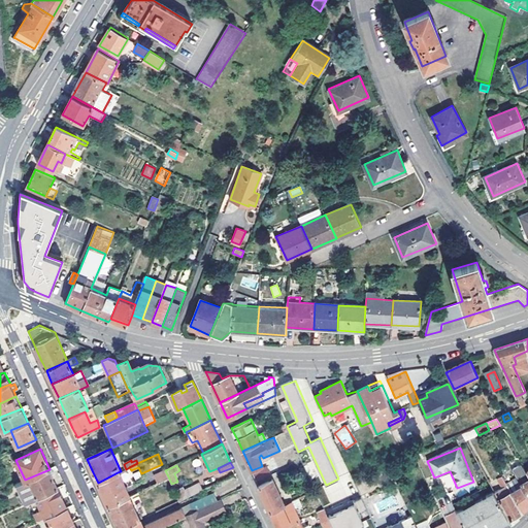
[(521,473),(516,476),(527,497),(527,473),(527,471),(524,466),(518,468),(521,473)]
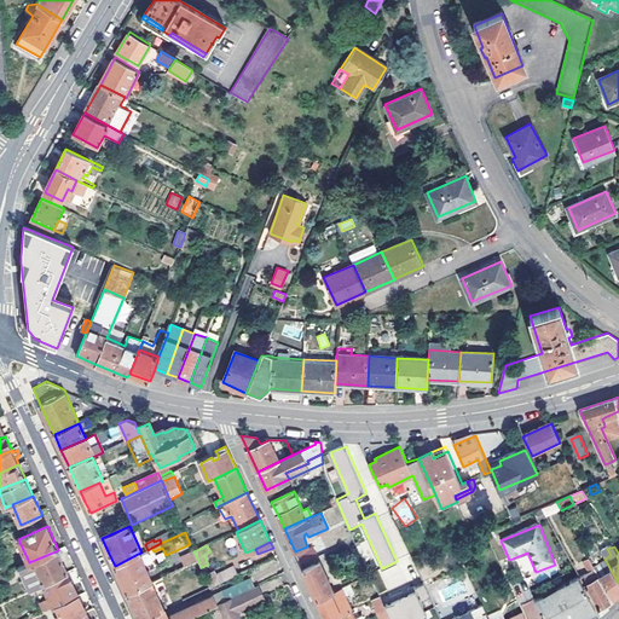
[(606,548),(600,550),(602,554),(605,559),(611,555),(607,549),(606,548)]
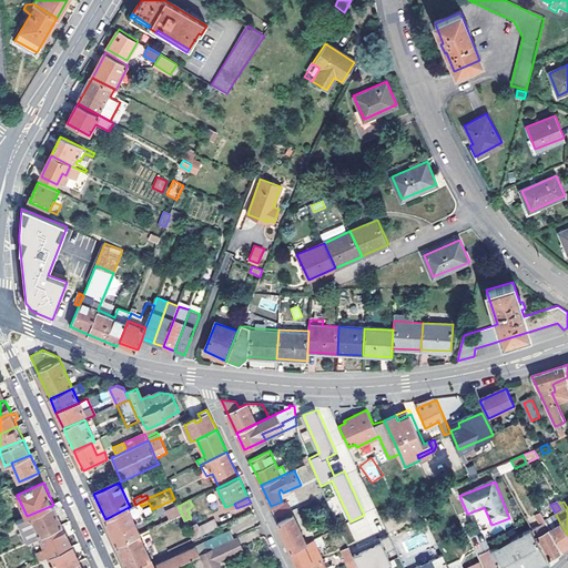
[(276,517),(287,511),(284,504),(272,509),(276,517)]
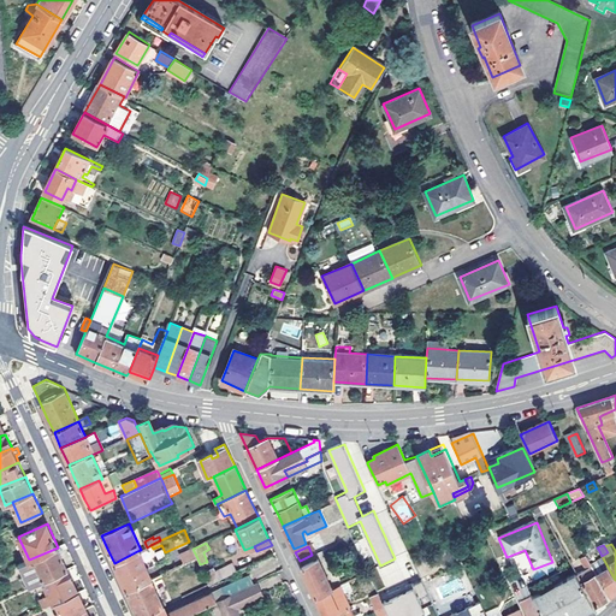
[(58,548),(29,560),(23,563),(33,585),(43,581),(67,569),(58,548)]
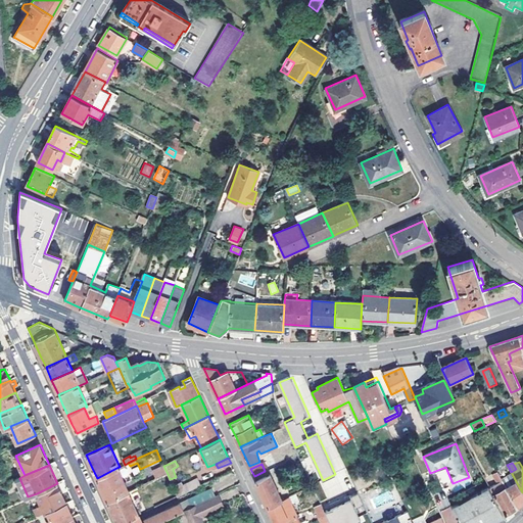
[(102,490),(107,502),(128,492),(116,468),(97,478),(102,490)]
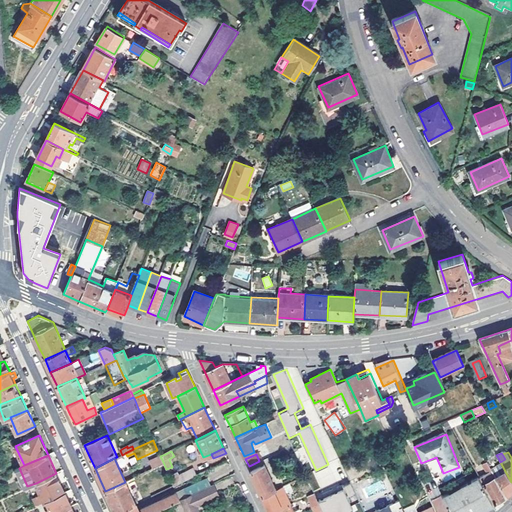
[(498,458),(489,464),(506,495),(508,499),(511,495),(511,490),(511,489),(511,488),(511,482),(500,462),(498,458)]
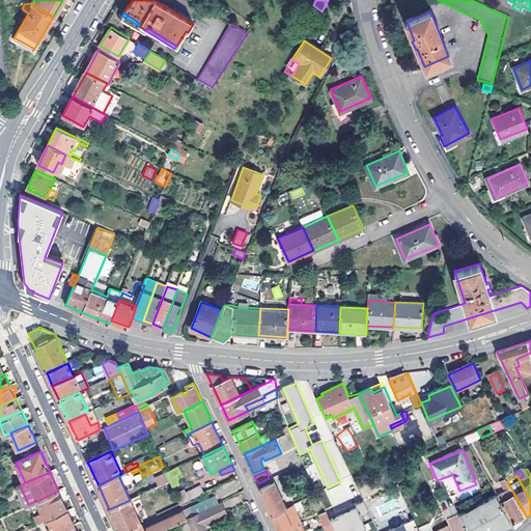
[(505,488),(497,494),(511,521),(515,528),(521,523),(518,518),(523,514),(525,513),(507,481),(506,479),(501,481),(505,488)]
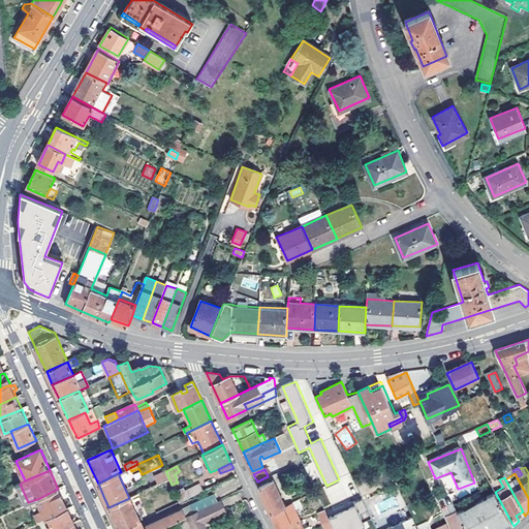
[(169,479),(156,486),(158,491),(172,485),(169,479)]
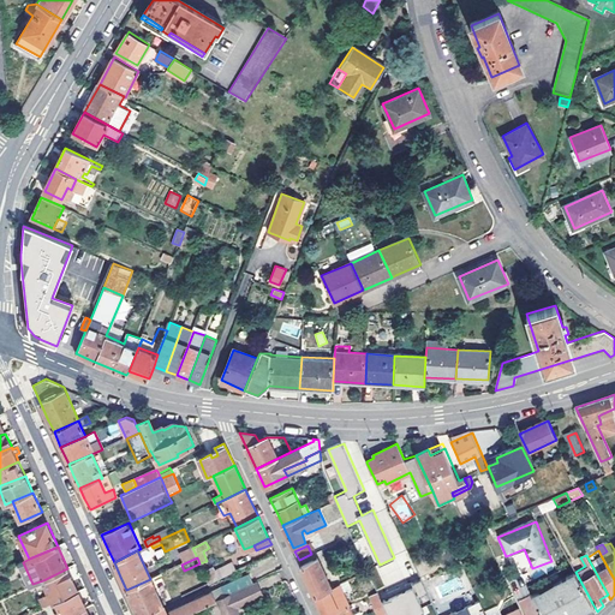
[(317,559),(302,566),(315,596),(329,590),(335,586),(332,581),(329,583),(317,559)]
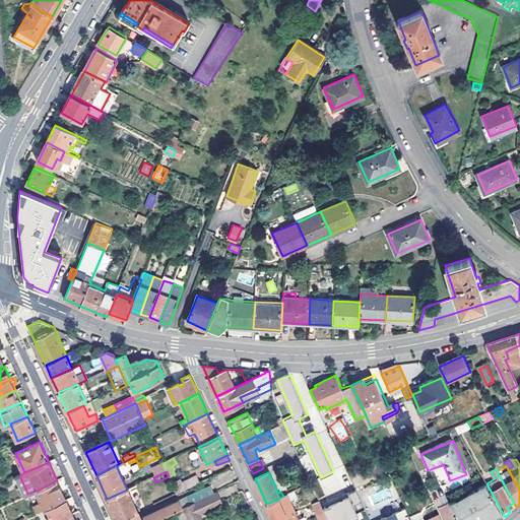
[(19,475),(16,476),(24,496),(27,494),(19,475)]
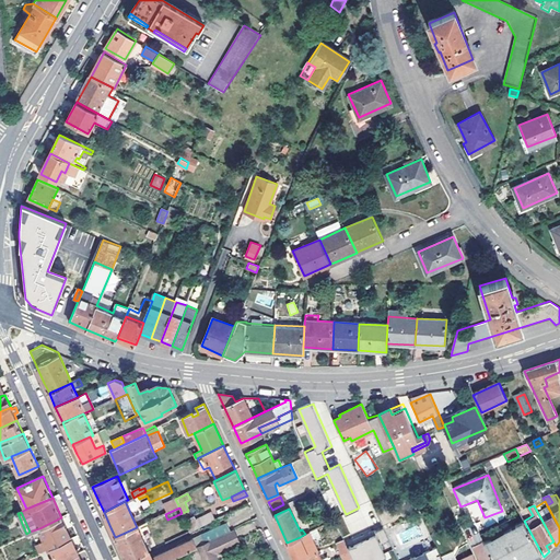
[(206,524),(216,520),(212,512),(202,517),(206,524)]
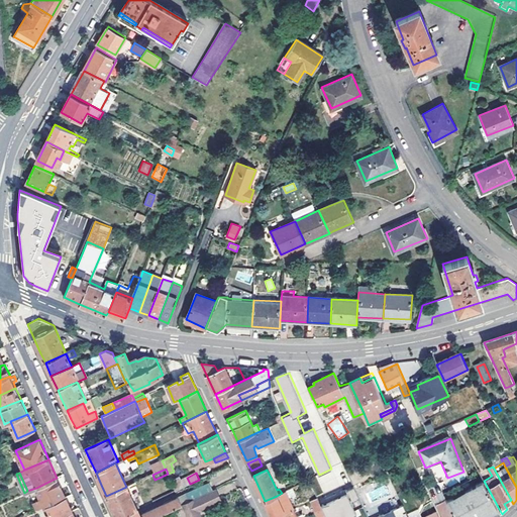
[(57,478),(36,488),(44,507),(66,497),(57,478)]
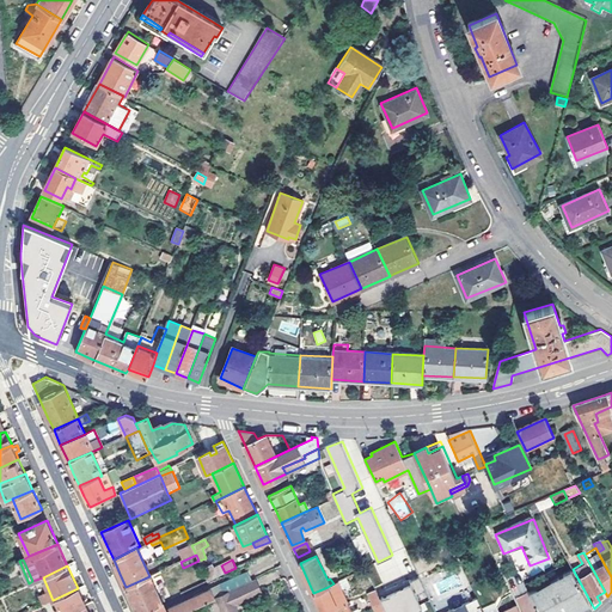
[(208,581),(218,576),(214,569),(213,565),(203,570),(208,581)]
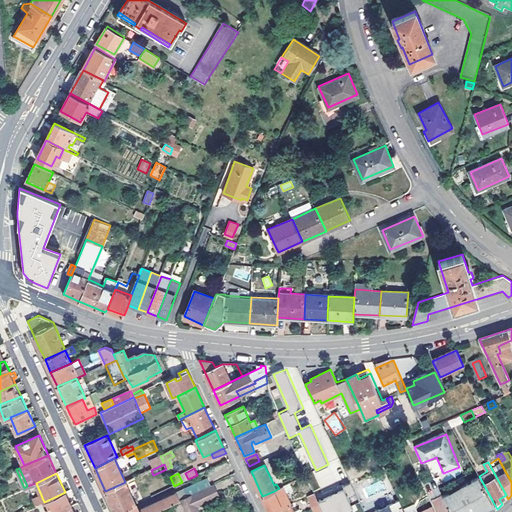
[(179,476),(182,482),(188,479),(185,473),(179,476)]
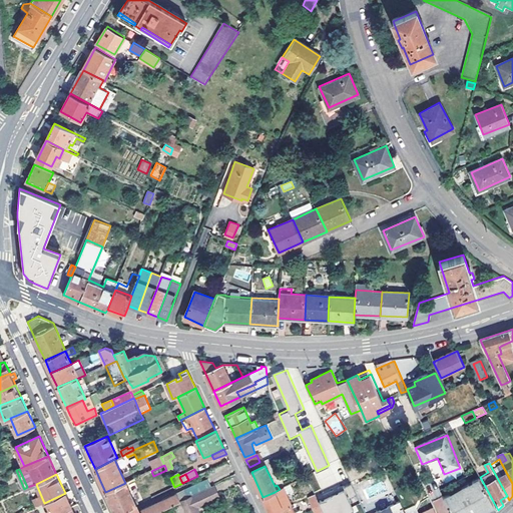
[(480,477),(479,477),(442,497),(450,512),(475,512),(494,503),(480,477)]
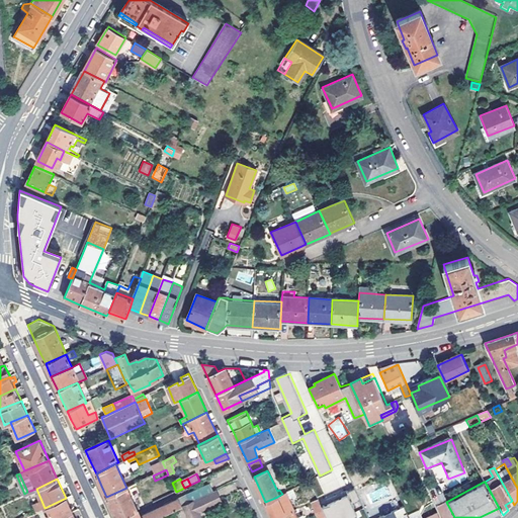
[(140,487),(139,483),(126,488),(106,497),(109,502),(112,509),(115,517),(118,517),(138,509),(130,492),(140,487)]
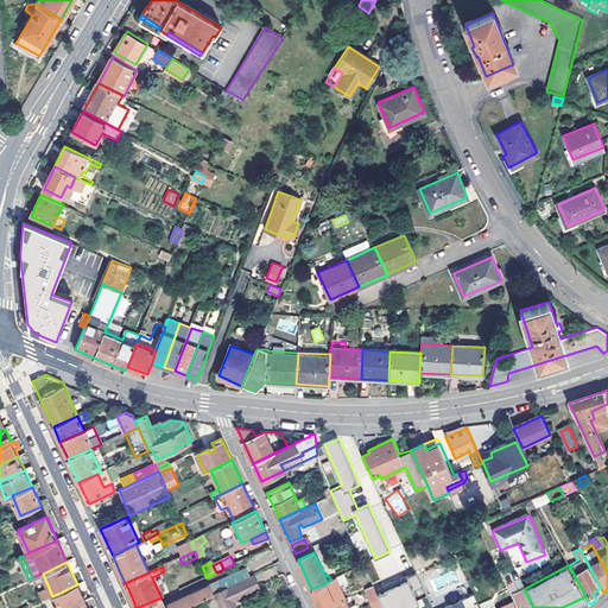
[(216,591),(248,577),(245,569),(213,582),(214,588),(216,591)]
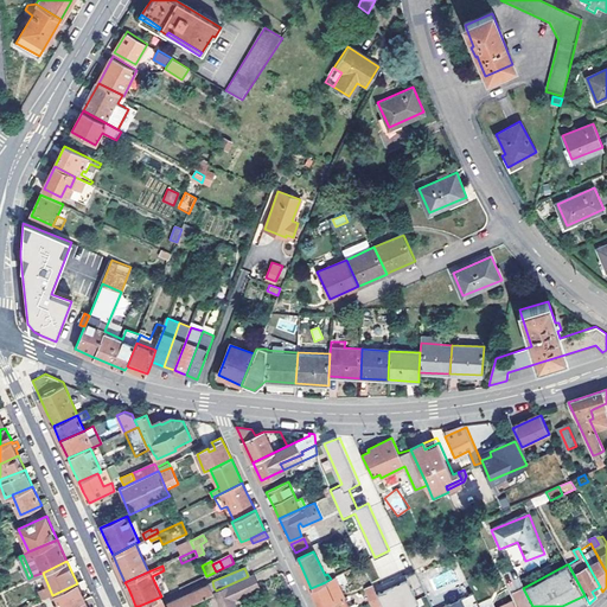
[(415,572),(375,590),(382,606),(413,606),(419,605),(416,599),(426,595),(415,572)]
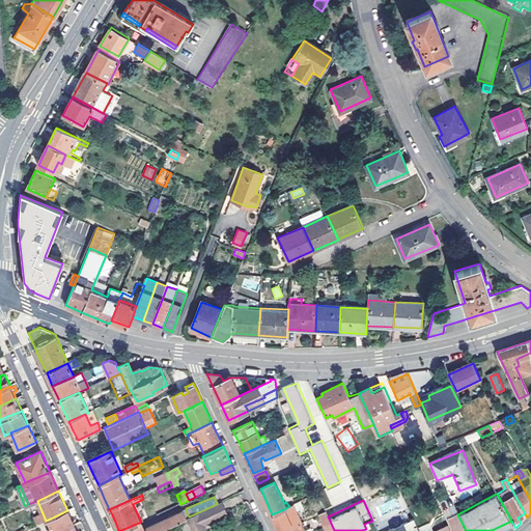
[(221,505),(220,503),(217,504),(189,516),(187,519),(192,530),(206,530),(203,525),(226,513),(222,504),(221,505)]
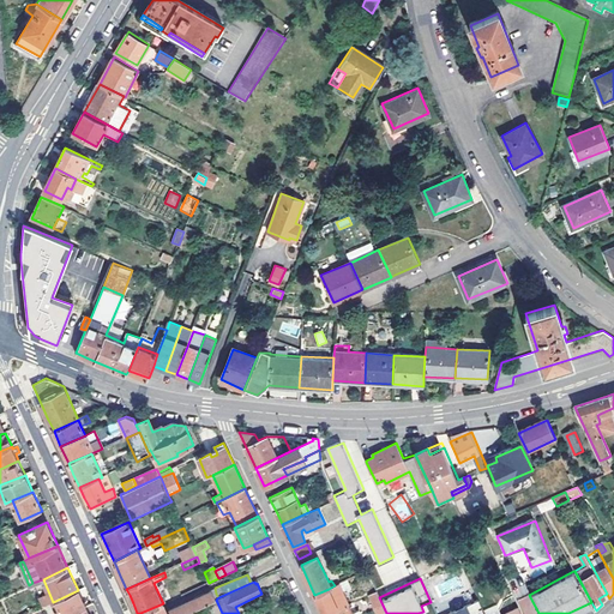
[(167,589),(169,594),(172,600),(181,595),(176,585),(167,589)]
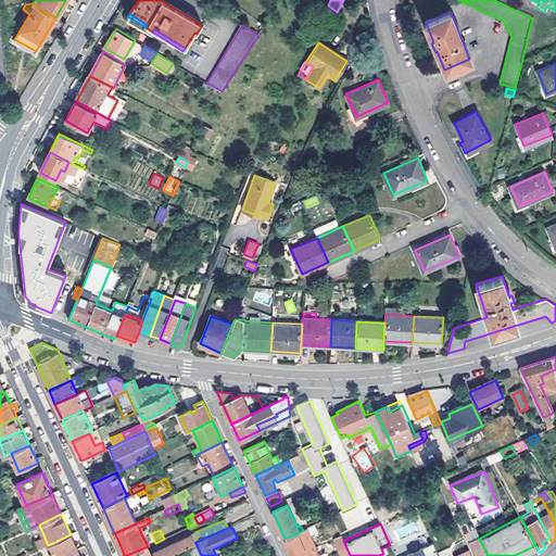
[(303,530),(298,533),(301,541),(307,538),(304,530),(303,530)]
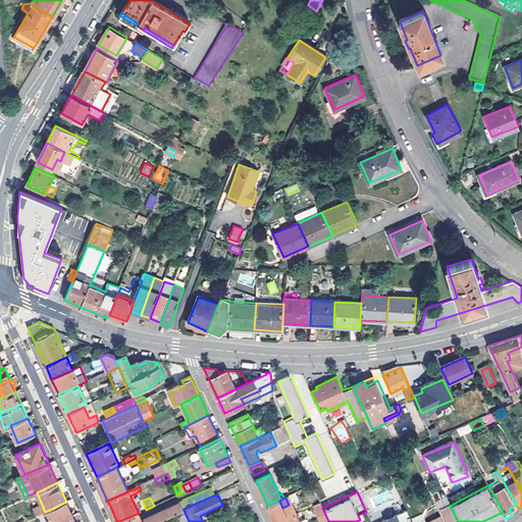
[(282,508),(279,501),(267,506),(274,520),(274,521),(278,521),(296,514),(292,504),(289,505),(282,508)]
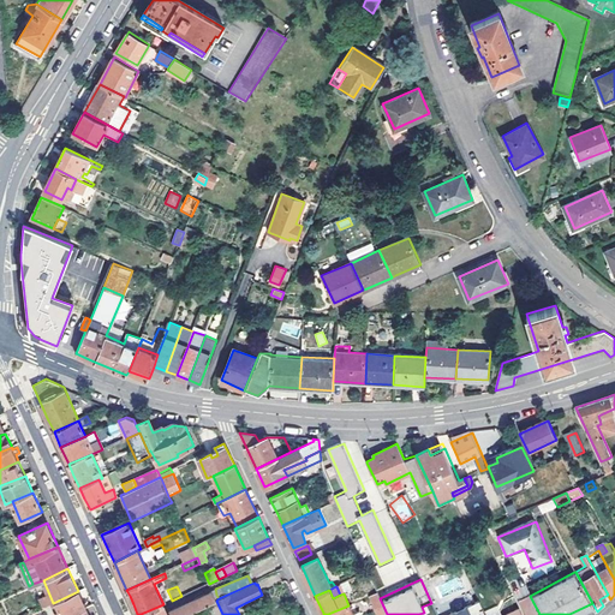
[(71,614),(85,609),(78,591),(53,603),(52,604),(55,614),(71,614)]
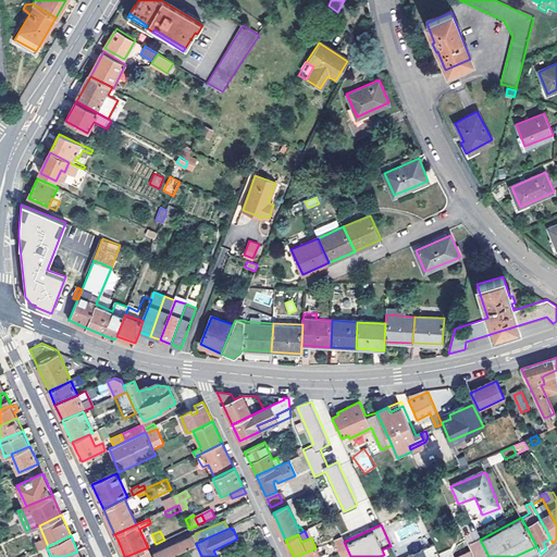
[(166,556),(196,544),(198,542),(196,539),(194,539),(192,535),(151,554),(148,547),(127,556),(166,556)]
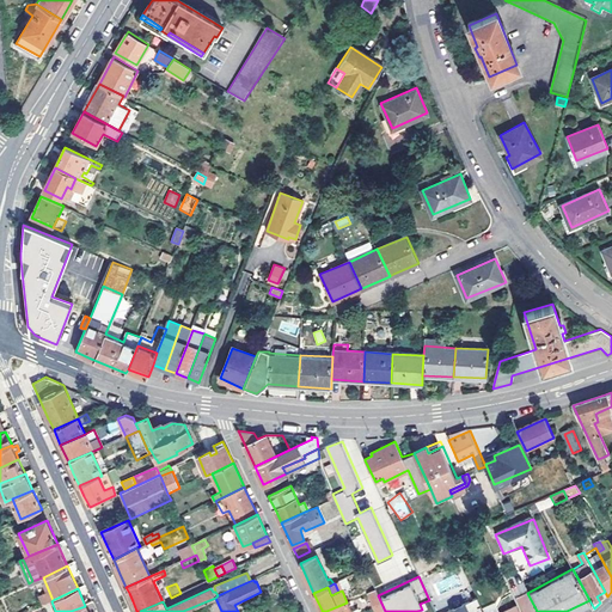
[(375,589),(367,593),(375,611),(380,611),(385,611),(378,595),(375,589)]
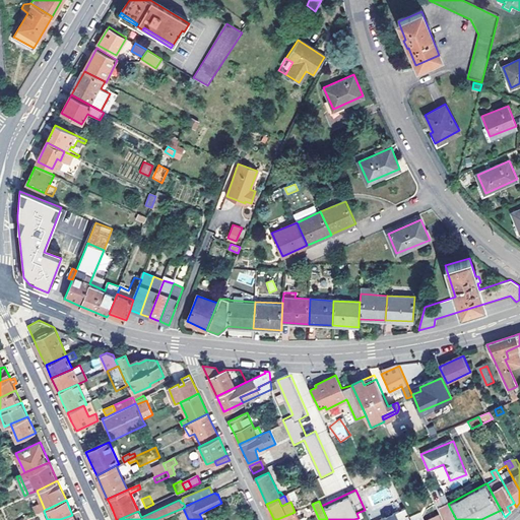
[(381,519),(410,519),(410,517),(406,509),(381,519)]
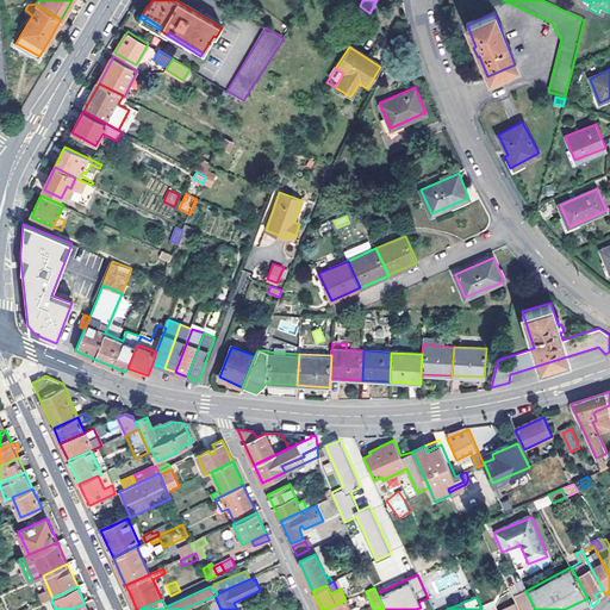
[(346,601),(325,609),(349,609),(347,604),(350,603),(348,599),(346,601)]
